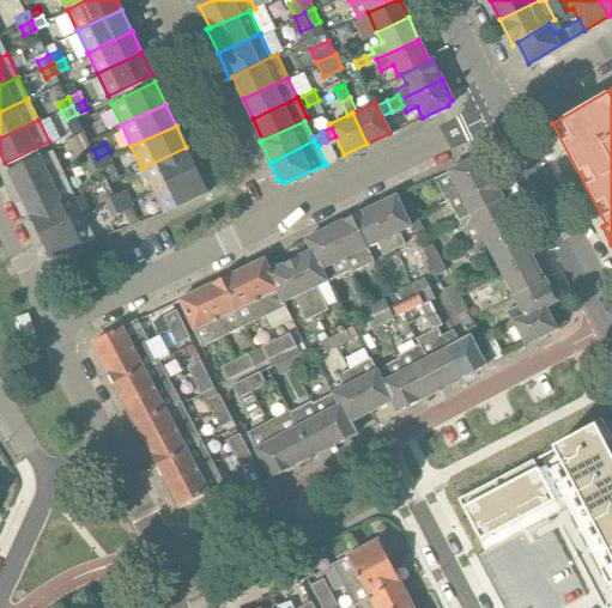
[(19,192),(64,170),(53,147),(8,169),(19,192)]
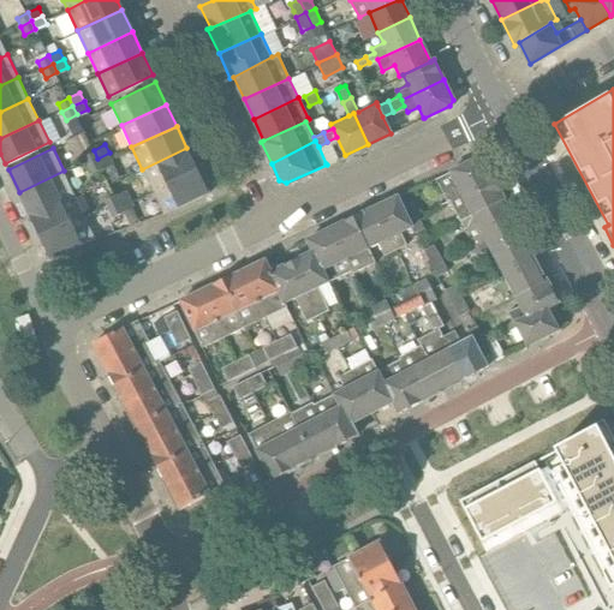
[(142,169),(153,191),(197,169),(186,148),(142,169)]
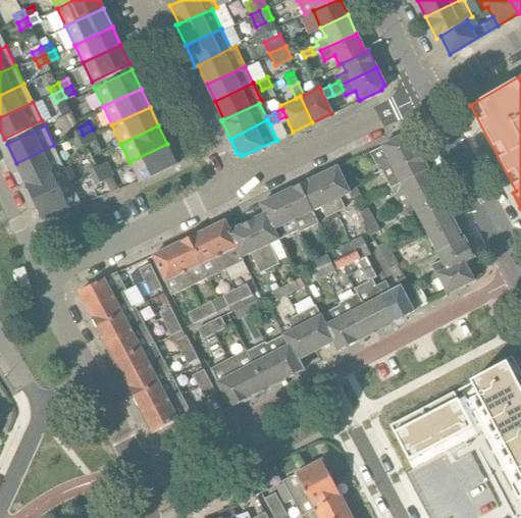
[(73,139),(83,135),(80,127),(70,132),(73,139)]
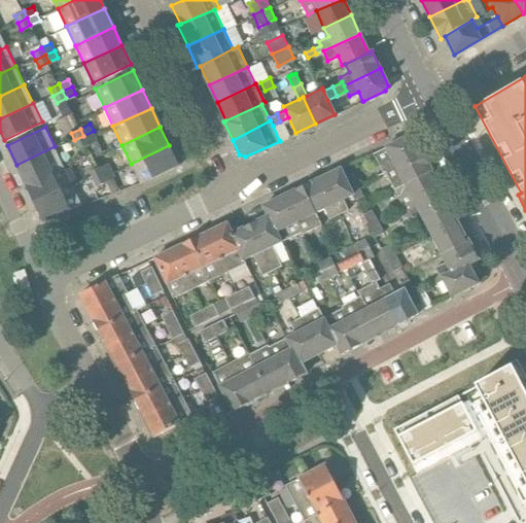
[(88,143),(97,138),(94,131),(83,136),(88,143)]
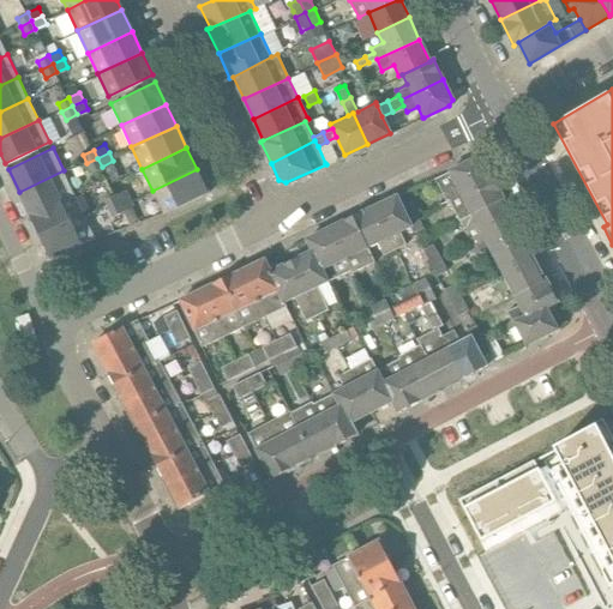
[(445,199),(449,198),(488,176),(480,160),(473,157),(448,169),(434,176),(445,199)]
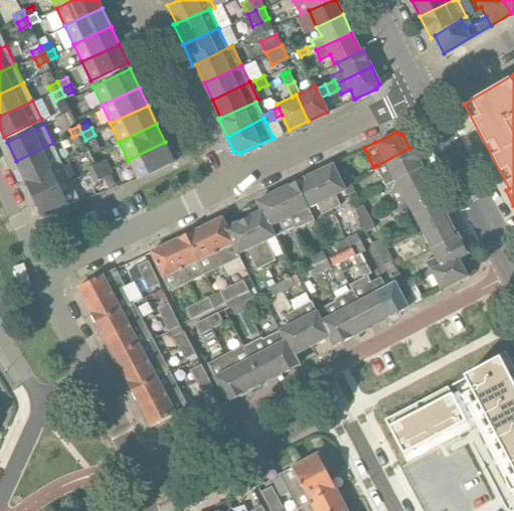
[(75,144),(86,140),(81,133),(72,137),(75,144)]
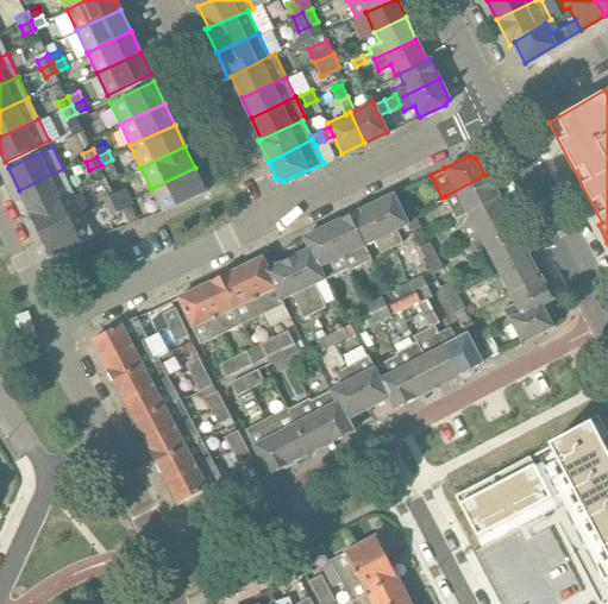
[(151,189),(161,209),(161,211),(205,189),(195,168),(151,189)]
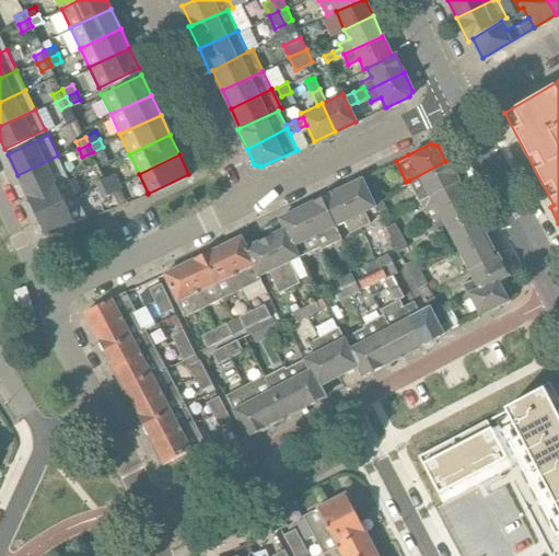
[(27,195),(68,175),(58,155),(18,175),(27,195)]
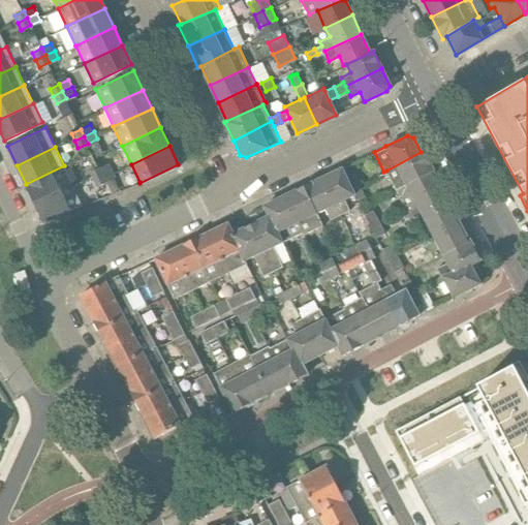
[(396,189),(431,171),(432,171),(422,151),(421,152),(386,171),(396,189)]
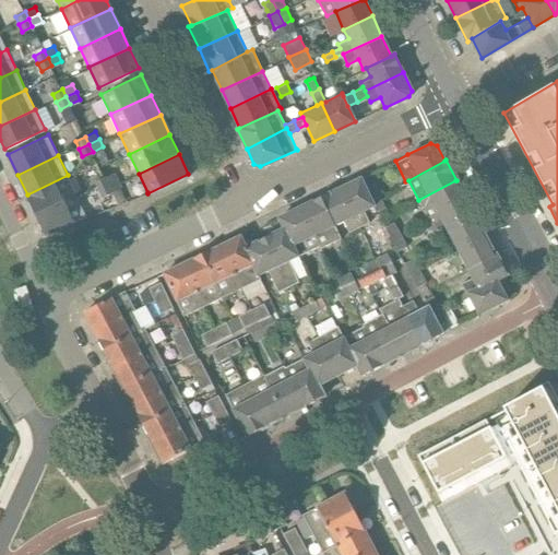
[(108,184),(118,178),(114,170),(104,176),(108,184)]
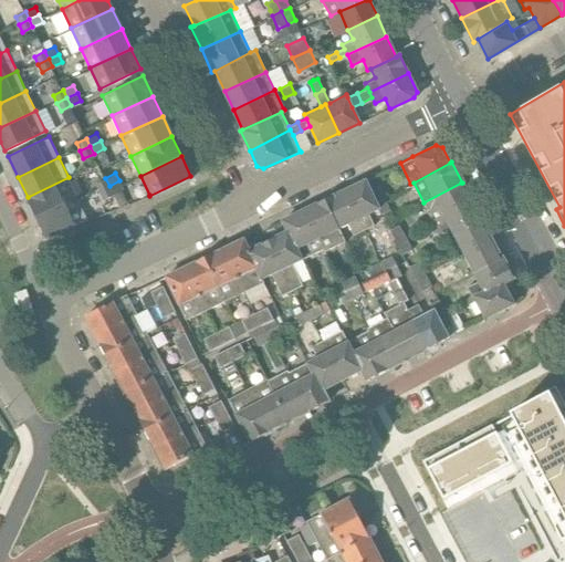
[(37,217),(77,197),(69,177),(28,197),(37,217)]
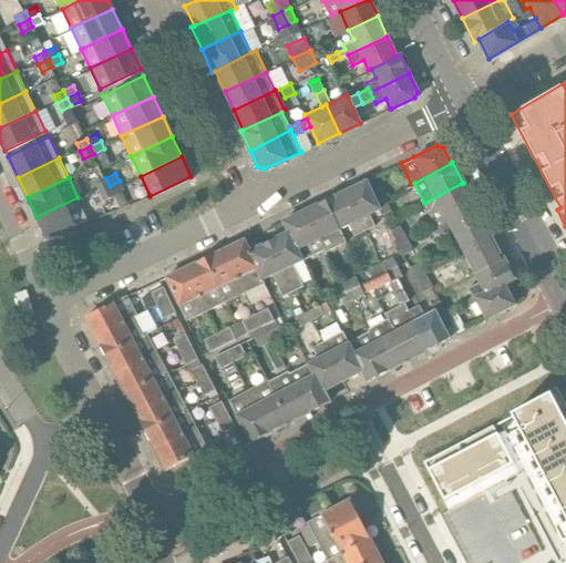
[(99,191),(110,186),(105,178),(95,184),(99,191)]
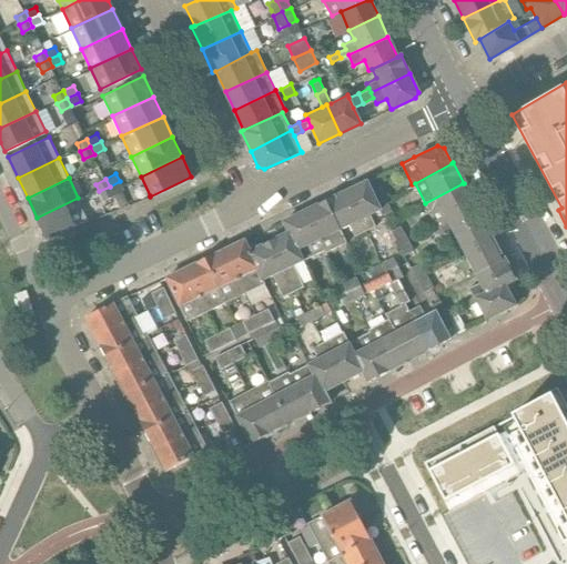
[(346,190),(364,229),(375,224),(370,213),(381,209),(376,201),(371,189),(366,180),(346,190)]
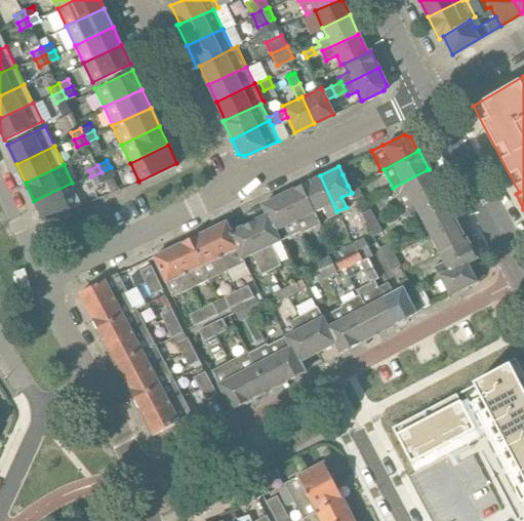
[(105,179),(113,175),(114,174),(111,167),(102,172),(105,179)]
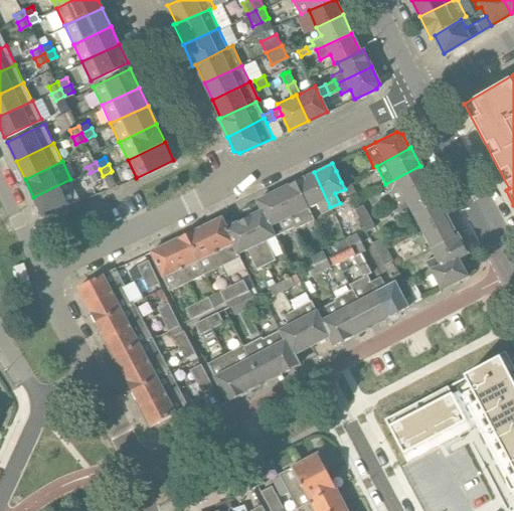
[(385,184),(394,201),(429,183),(419,166),(385,184)]
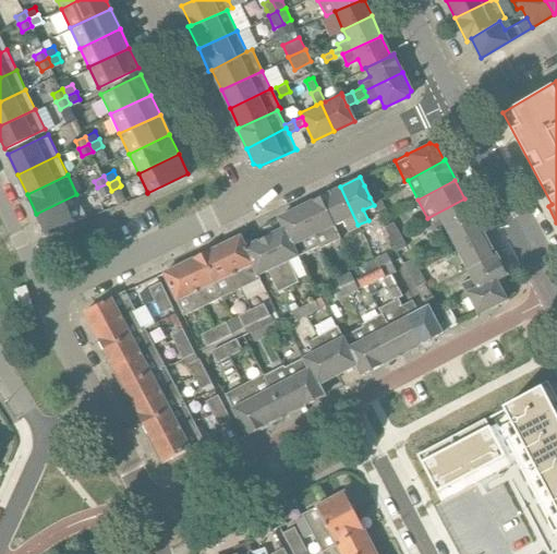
[(370,197),(378,194),(373,181),(364,185),(370,197)]
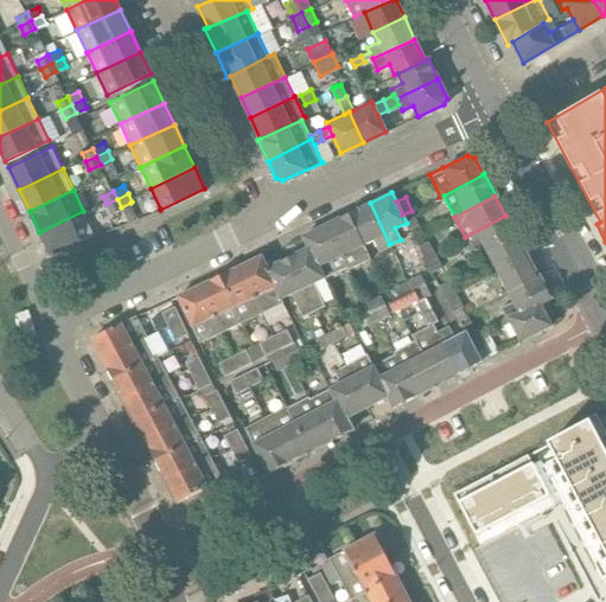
[(121,207),(117,199),(106,204),(110,212),(112,212),(121,207)]
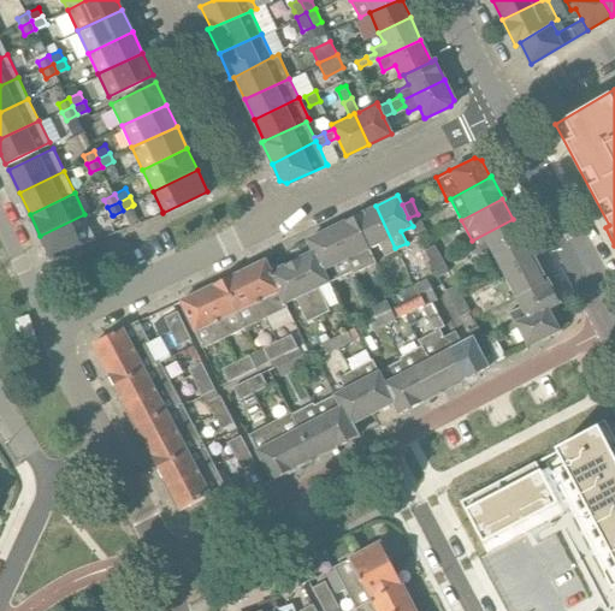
[(384,254),(395,248),(376,206),(354,217),(368,248),(378,242),(384,254)]
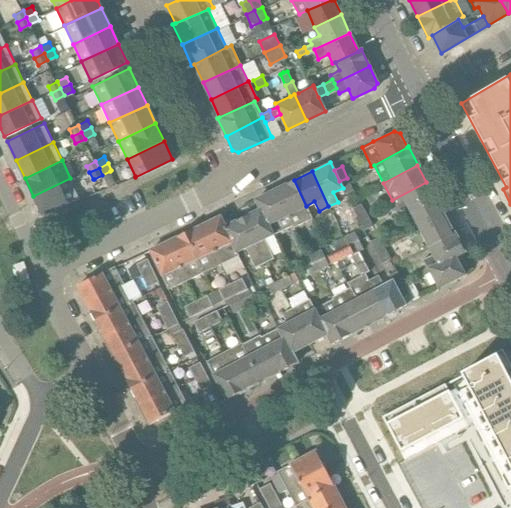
[(68,202),(80,198),(70,178),(33,196),(42,214),(68,202)]
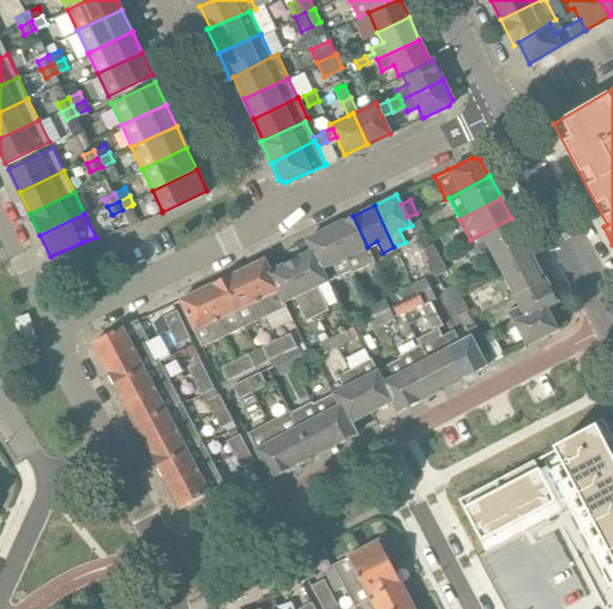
[(416,213),(407,217),(412,225),(414,230),(424,225),(416,213)]
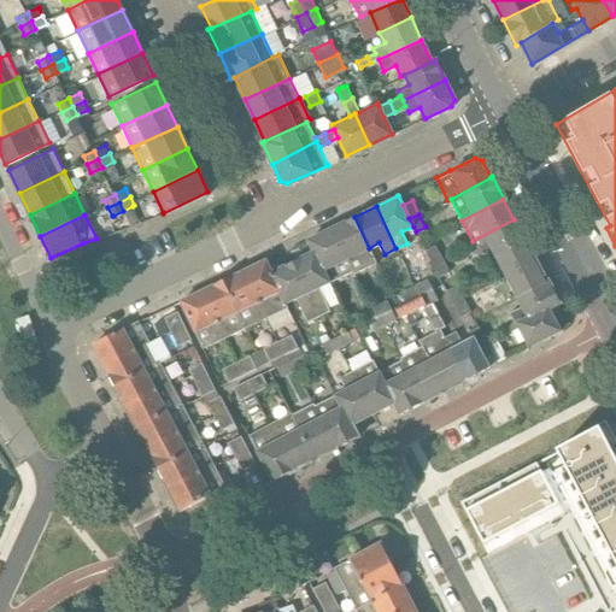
[(332,228),(352,270),(353,272),(375,262),(369,248),(355,217),(332,228)]
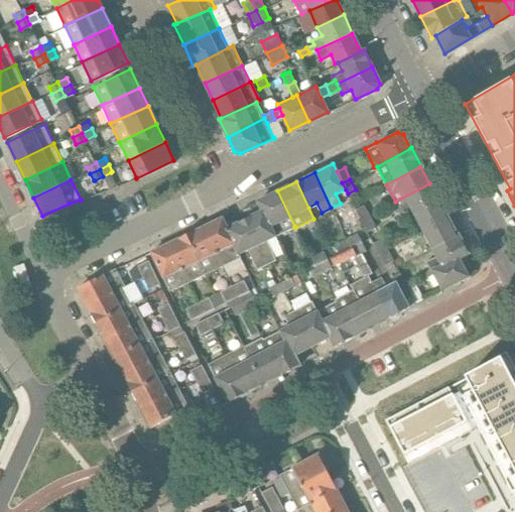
[(401,220),(413,214),(438,201),(429,183),(395,202),(392,203),(401,220)]
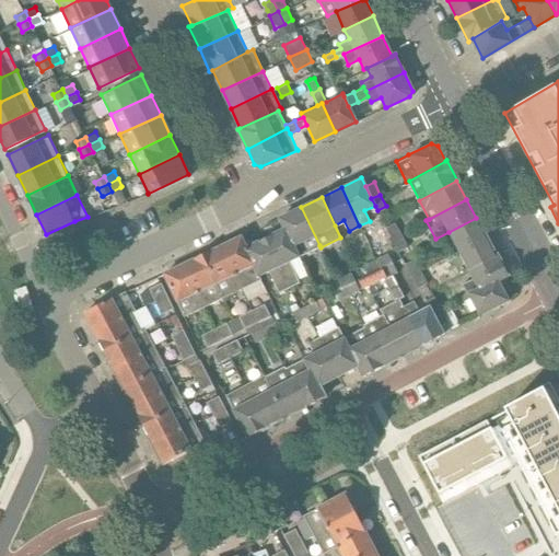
[(299,254),(319,245),(301,207),(279,217),(284,228),(299,254)]
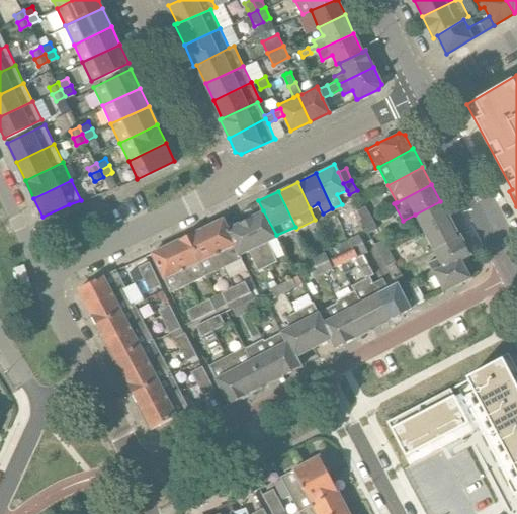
[(424,232),(449,218),(440,201),(415,215),(424,232)]
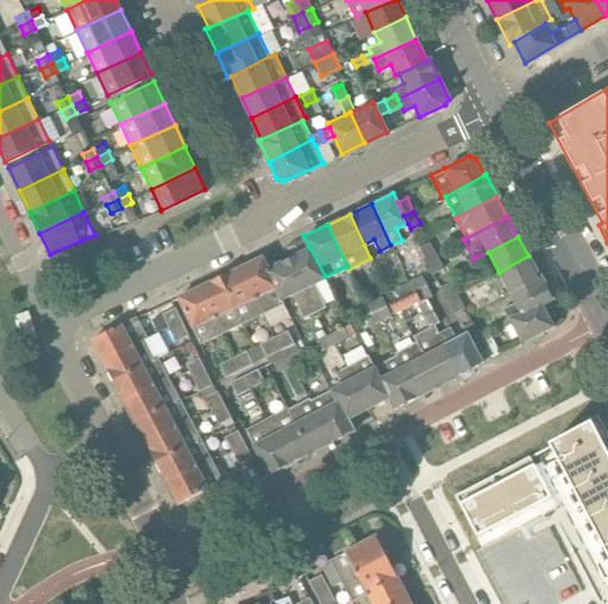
[(426,258),(436,253),(428,240),(419,245),(426,258)]
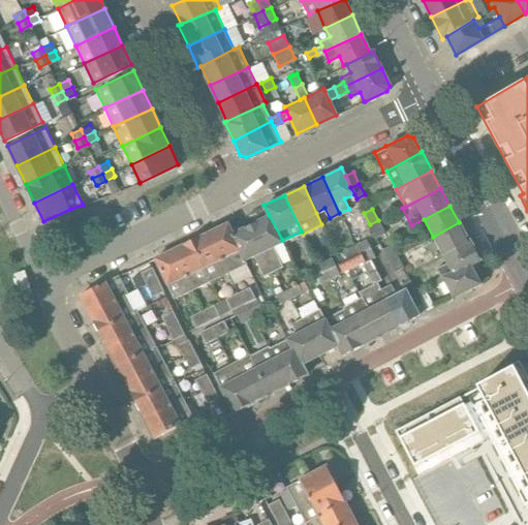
[(250,224),(272,270),(282,265),(273,246),(283,241),(282,240),(269,215),(250,224)]
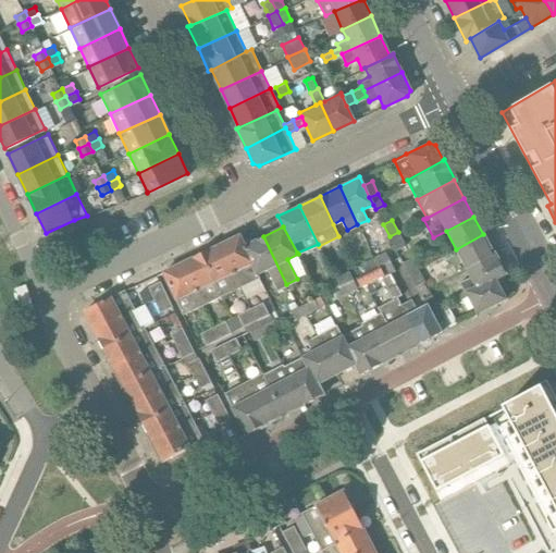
[(396,248),(405,244),(398,232),(390,236),(396,248)]
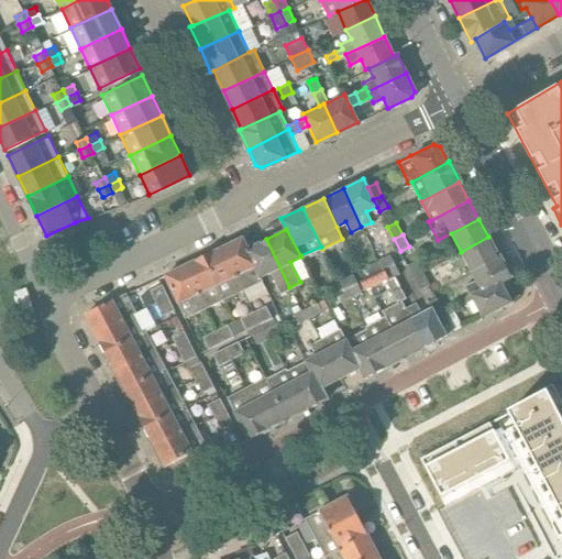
[(262,280),(261,276),(248,248),(242,237),(222,247),(242,289),(262,280)]
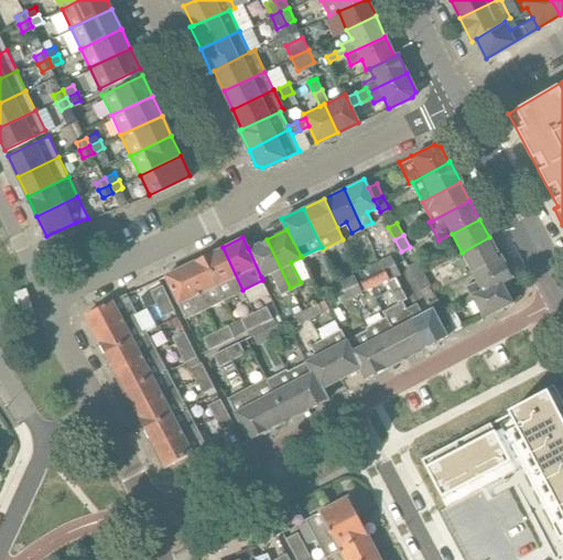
[(472,271),(498,256),(489,237),(462,252),(472,271)]
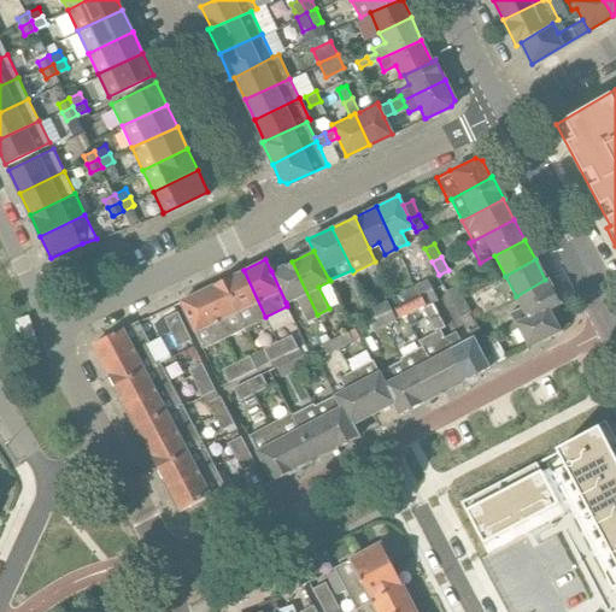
[(306,319),(317,315),(292,262),(271,271),(286,302),(295,298),(306,319)]
